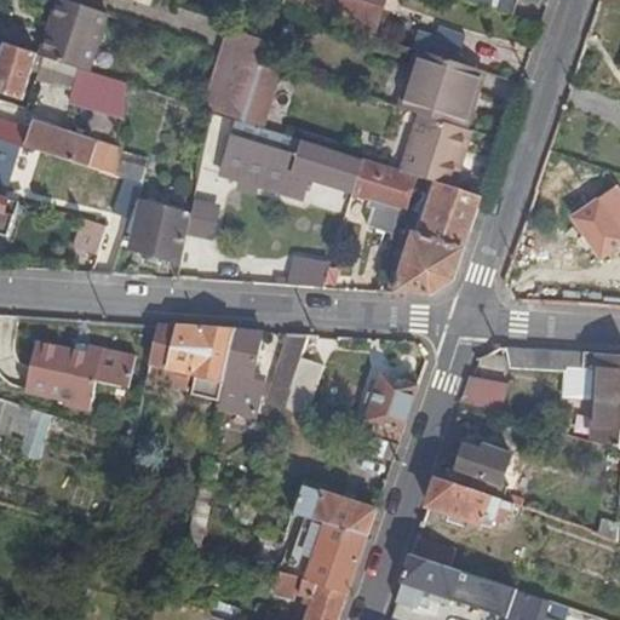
[(110,11),(72,0),(57,0),(47,28),(55,32),(46,55),(80,65),(91,69),(110,11)]
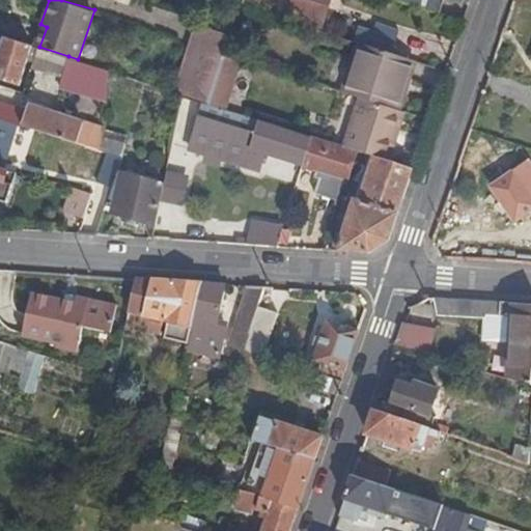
[(331,21),(337,0),(297,0),(294,9),(331,21)]
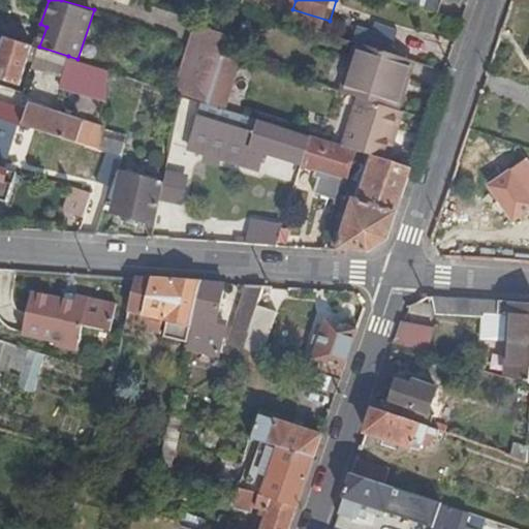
[(403,0),(439,11),(442,0),(403,0)]
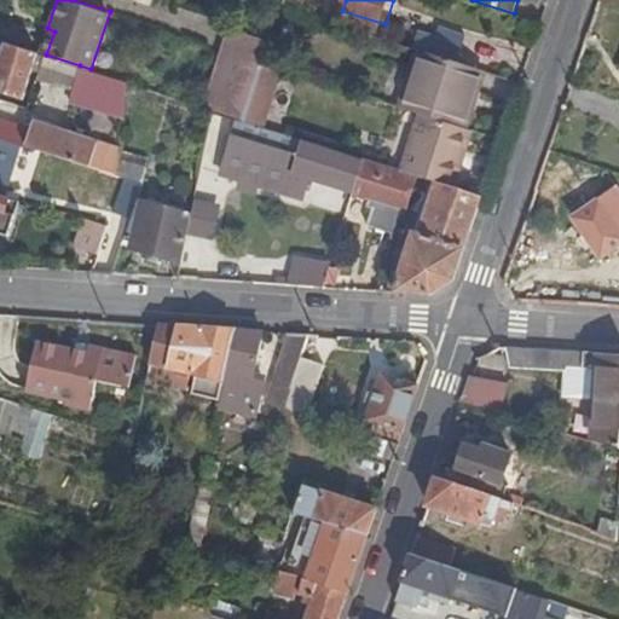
[(383,33),(386,24),(342,11),(340,18),(383,33)]
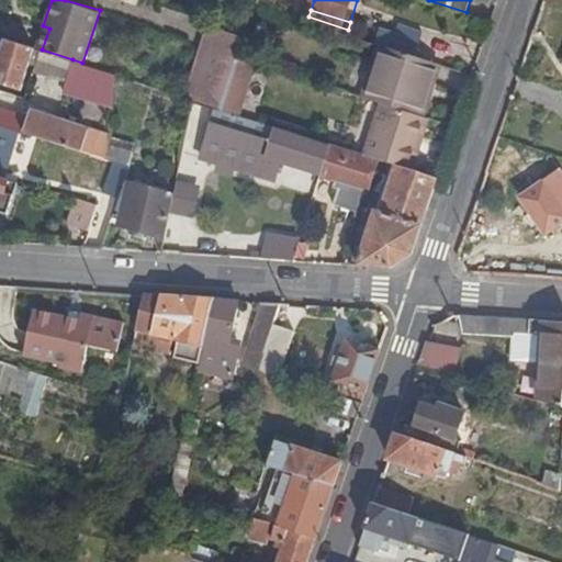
[(389,43),(414,51),(420,29),(396,21),(393,33),(389,43)]
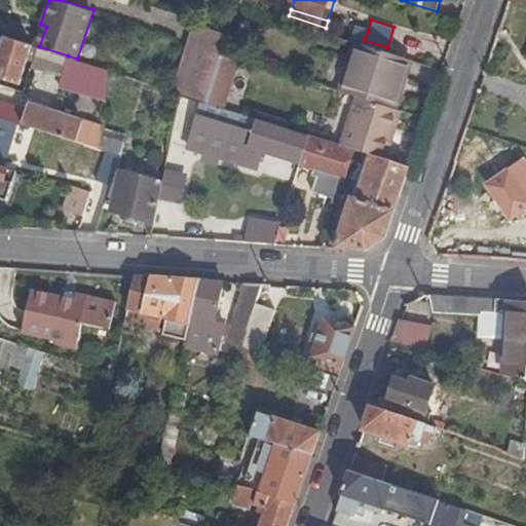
[(225,47),(229,34),(197,23),(191,41),(174,90),(181,92),(195,97),(208,100),(219,64),(225,47)]
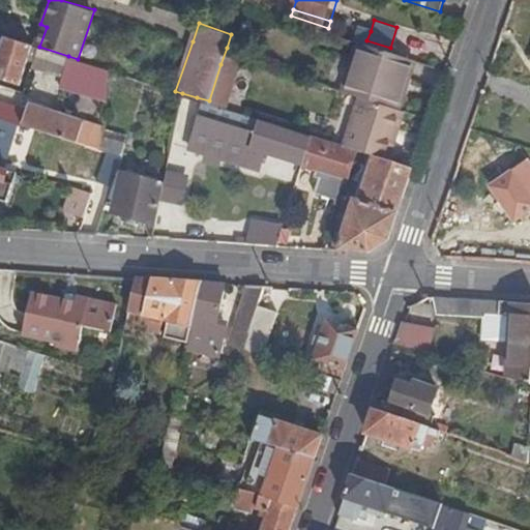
[(366,40),(371,31),(358,27),(355,36),(358,37),(365,40),(366,40)]
